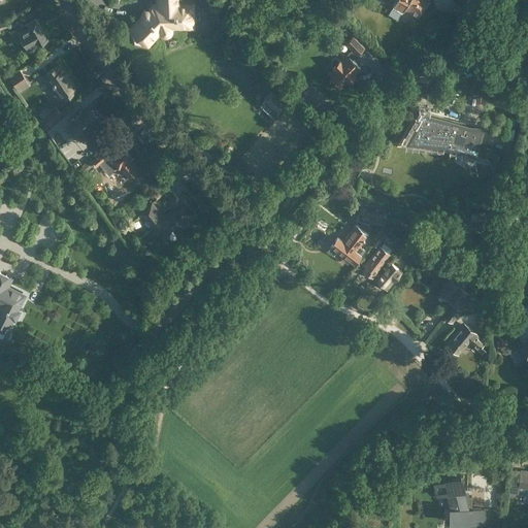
[(140,14),(140,15),(128,29),(132,43),(147,47),(157,38),(155,37),(158,34),(159,34),(161,35),(163,36),(164,36),(166,36),(167,36),(168,35),(170,34),(171,33),(172,30),(172,28),(173,27),(182,27),(182,28),(194,28),(194,25),(196,25),(197,25),(199,24),(200,23),(201,22),(202,19),(203,18),(203,15),(203,13),(202,12),(201,10),(200,8),(199,7),(193,4),(193,1),(183,1),(182,0),(155,0),(156,2),(150,2),(145,7),(144,8),(143,8),(142,9),(141,9),(141,10),(140,11),(140,12),(140,13),(140,14)]
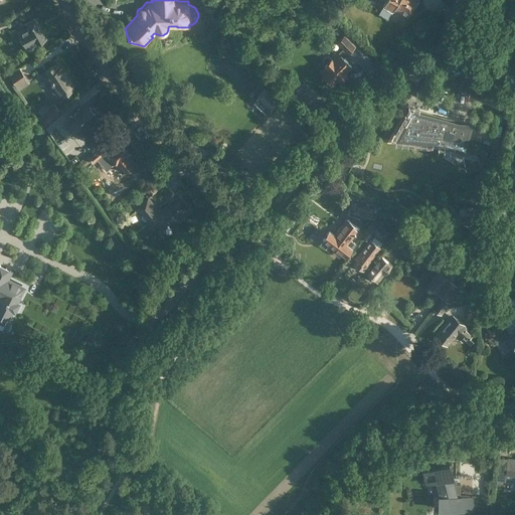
[(382,0),(385,1),(382,6),(391,11),(393,12),(395,9),(406,16),(412,6),(415,7),(418,2),(415,0),(382,0)]
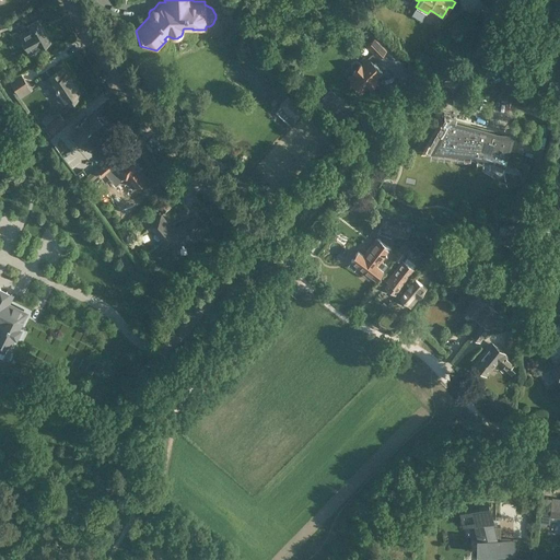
[(23,27),(25,32),(20,35),(23,41),(22,43),(24,48),(27,48),(28,49),(36,45),(38,47),(49,41),(37,20),(23,27)]
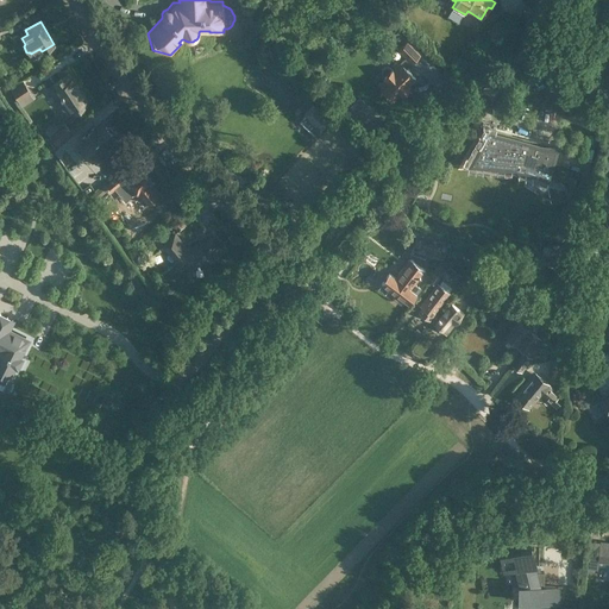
[(419,55),(407,43),(399,51),(406,58),(410,63),(419,55)]
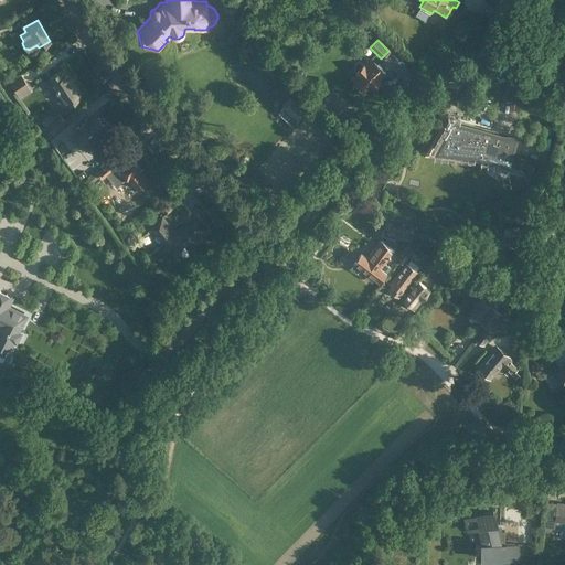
[(354,66),(354,70),(356,71),(355,71),(358,73),(351,80),(356,85),(352,89),(360,96),(363,93),(364,93),(385,73),(376,64),(381,59),(376,54),(364,65),(363,64),(361,63),(359,62),(356,63),(354,64),(354,66)]
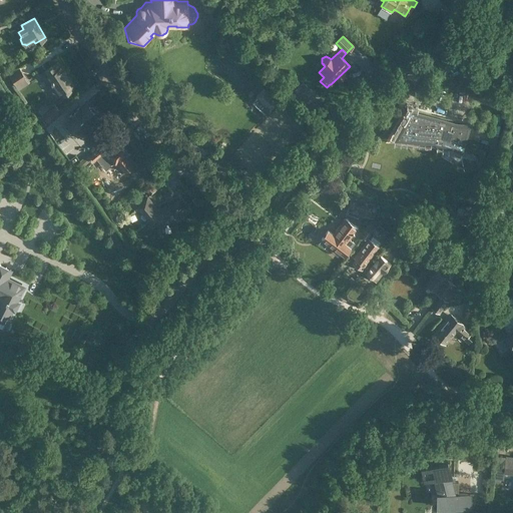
[(73,87),(70,84),(72,83),(66,75),(60,66),(59,67),(56,63),(40,73),(57,98),(73,87)]
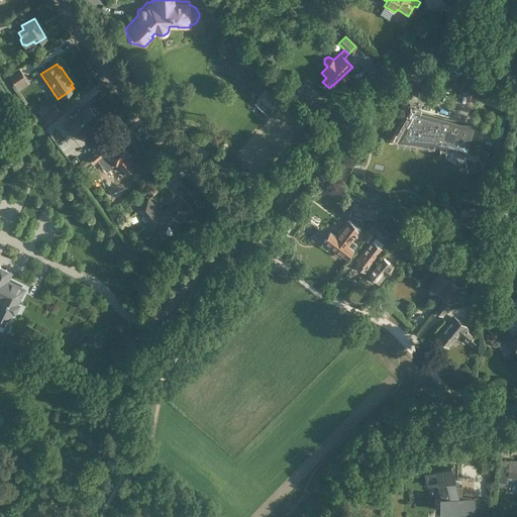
[(24,78),(20,71),(9,78),(14,85),(24,78)]
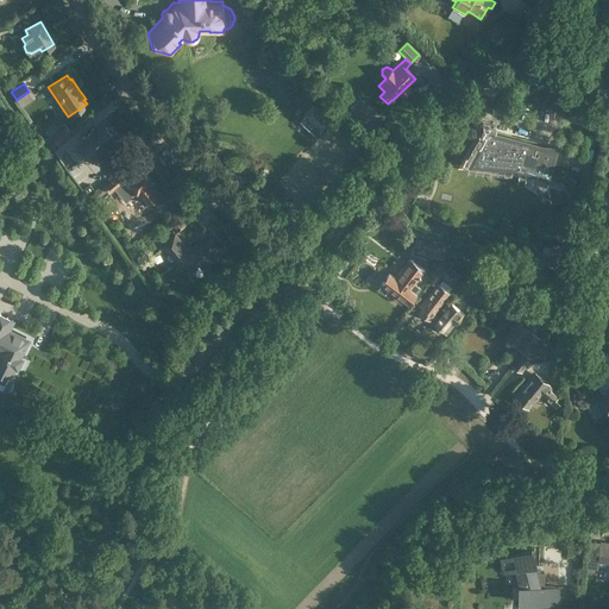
[(376,112),(358,96),(349,107),(365,123),(376,112)]
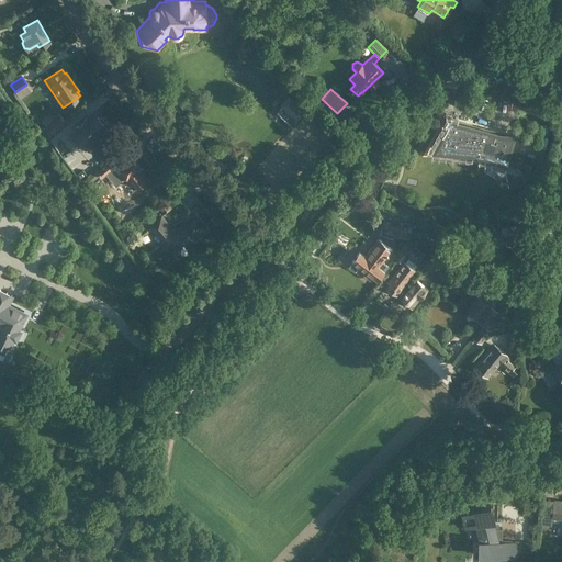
[(280,105),(290,114),(299,105),(289,97),(280,105)]
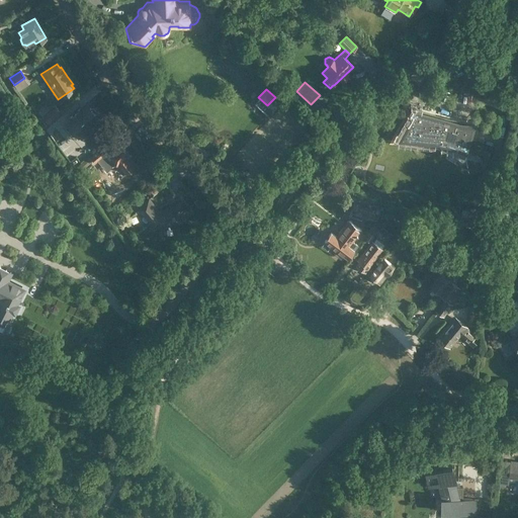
[(47,103),(37,111),(49,123),(61,112),(54,104),(50,107),(47,103)]
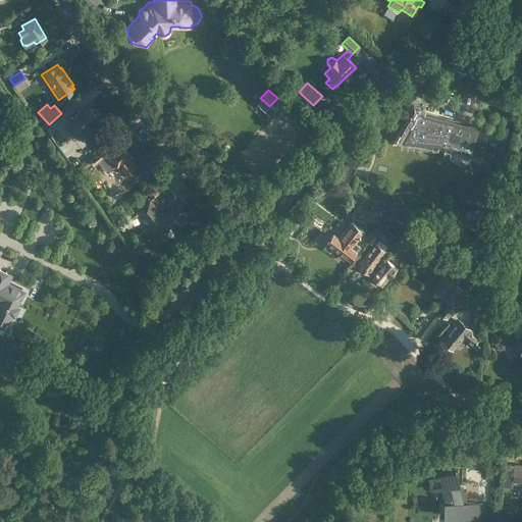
[(90,108),(88,105),(87,105),(82,110),(81,108),(70,117),(71,119),(66,123),(77,137),(83,133),(85,135),(96,125),(94,124),(99,119),(96,115),(97,113),(92,108),(90,108)]
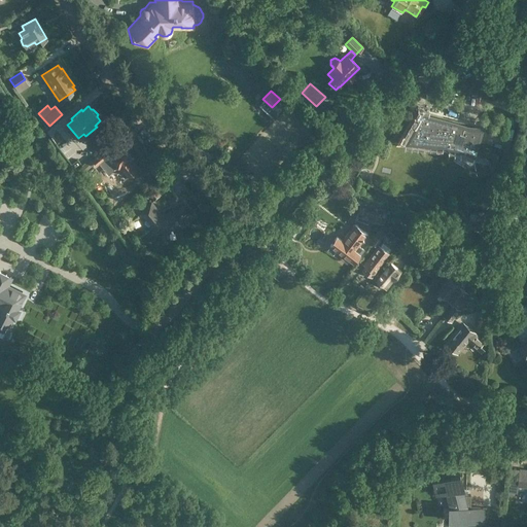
[(475,159),(484,124),(468,123),(419,109),(400,145),(447,148),(475,159)]
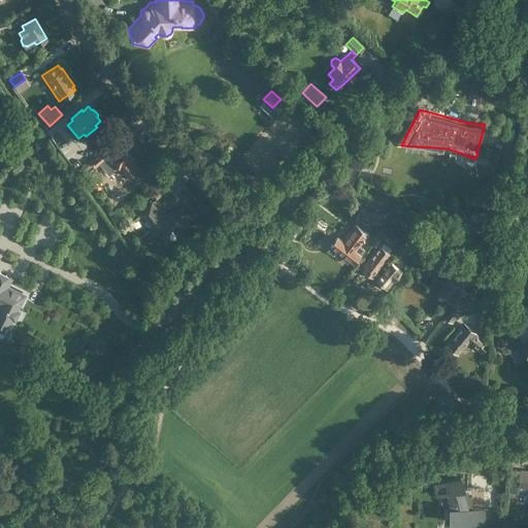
[(104,165),(114,166),(113,169),(121,169),(128,176),(138,168),(119,144),(107,154),(108,156),(107,157),(102,151),(90,161),(95,167),(101,162),(104,165)]
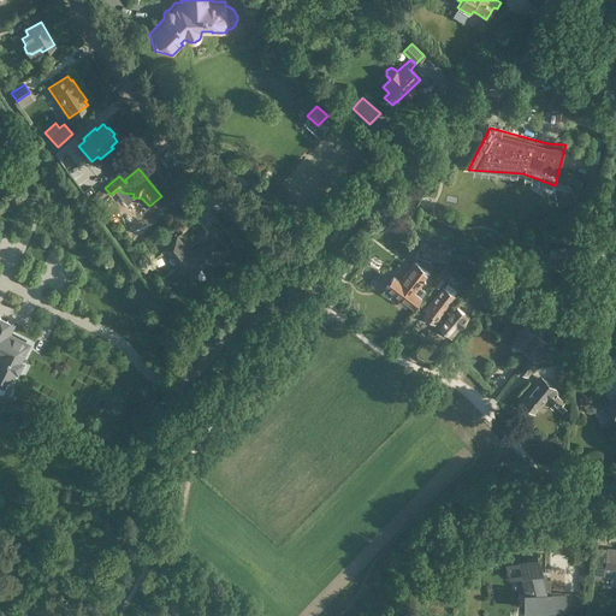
[(254,190),(250,194),(247,196),(250,199),(254,203),(260,197),(254,190)]
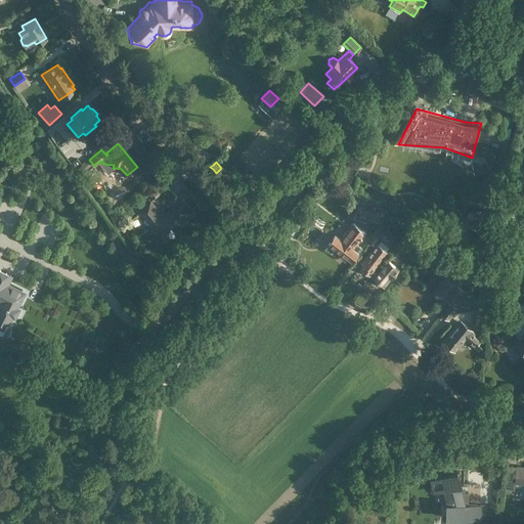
[(83,172),(87,168),(83,163),(79,167),(83,172)]
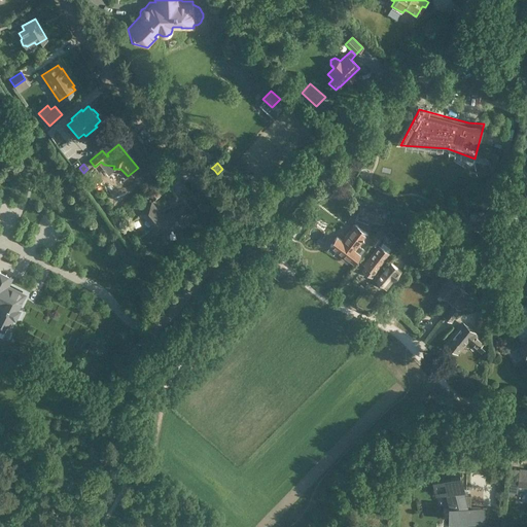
[(251,194),(258,186),(251,179),(244,186),(251,194)]
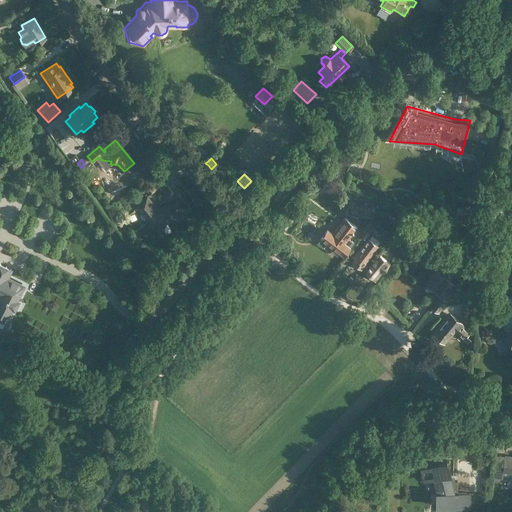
[(312,191),(320,179),(313,174),(304,185),(312,191)]
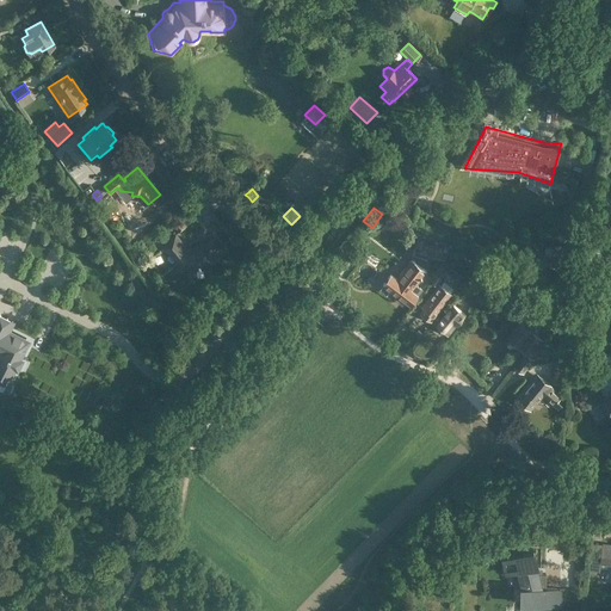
[(38,215),(22,226),(41,252),(55,242),(38,215)]
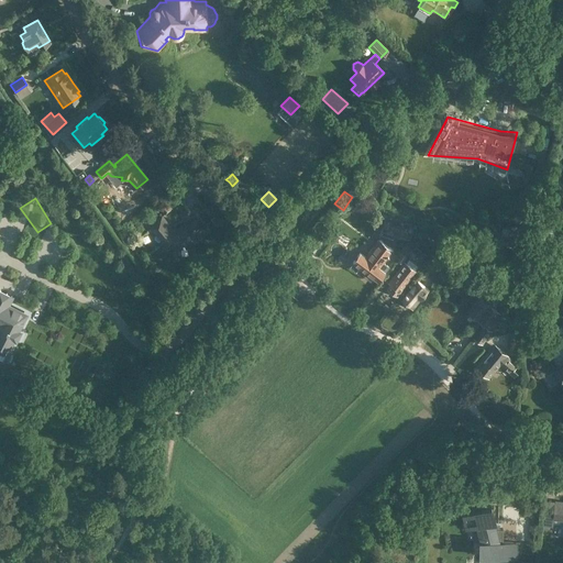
[(165,201),(164,202),(158,207),(165,214),(170,209),(165,201)]
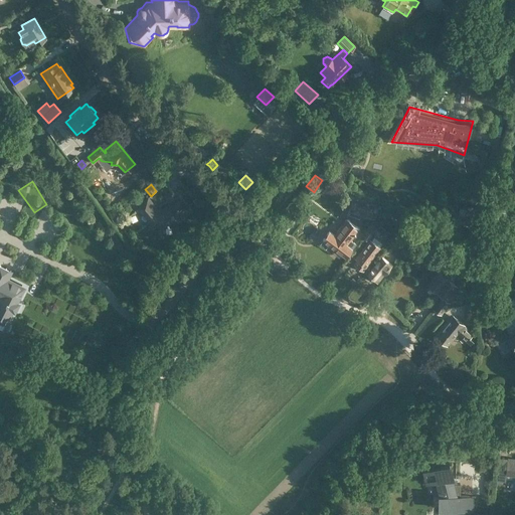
[(148,197),(137,206),(153,225),(175,222),(181,216),(179,213),(185,208),(177,199),(171,205),(167,204),(162,208),(158,209),(148,197)]
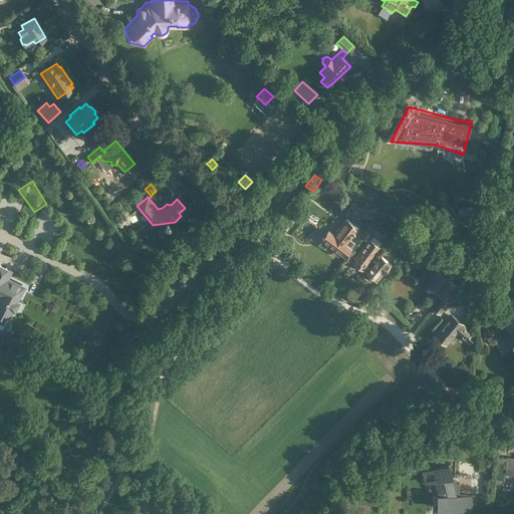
[(372,206),(350,199),(346,210),(369,217),(372,206)]
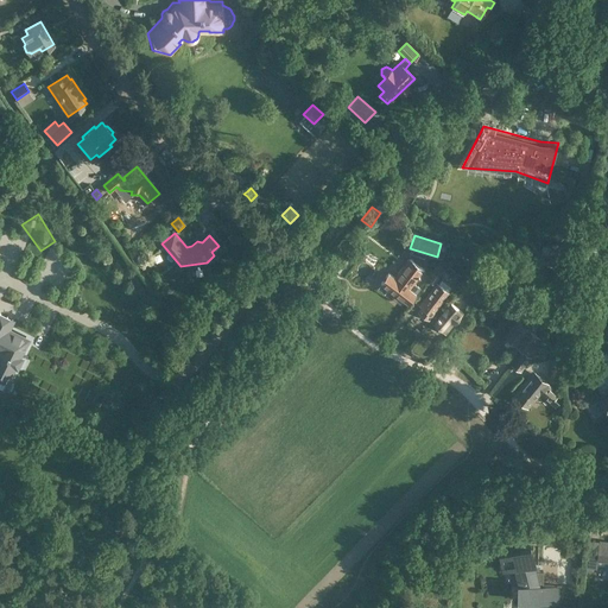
[(597,258),(597,241),(583,241),(583,259),(597,258)]
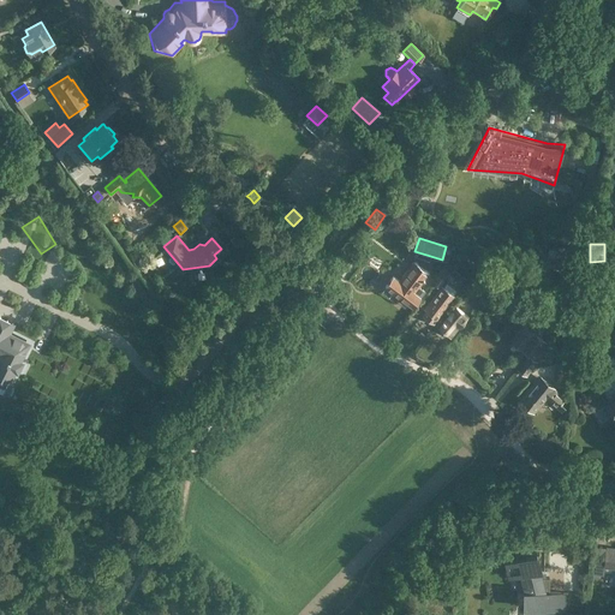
[(455,255),(478,267),(484,256),(460,245),(455,255)]
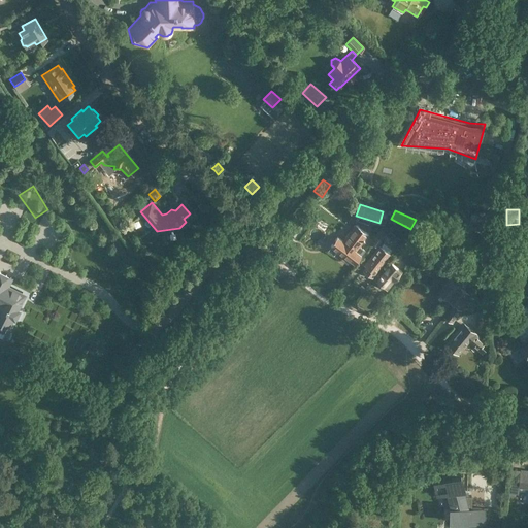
[(486,211),(479,210),(475,227),(483,228),(486,211)]
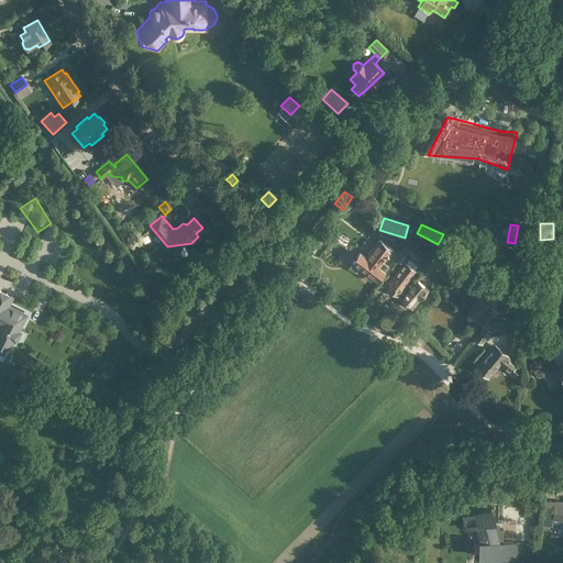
[(352,262),(365,273),(363,276),(370,282),(373,278),(378,282),(389,267),(384,262),(394,250),(378,239),(365,256),(360,252),(352,262)]
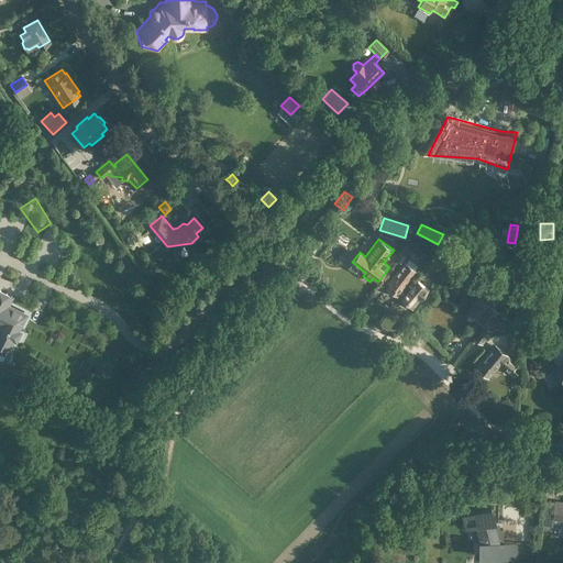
[(451,261),(459,250),(448,240),(440,250),(448,256),(446,256),(451,261)]
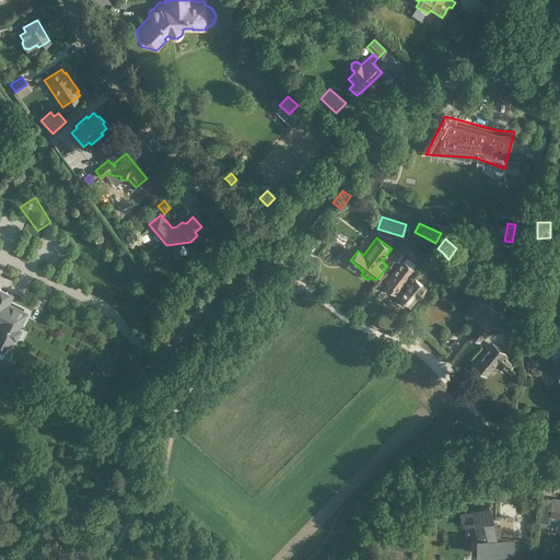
[(445,255),(438,248),(432,256),(439,261),(444,255),(445,255)]
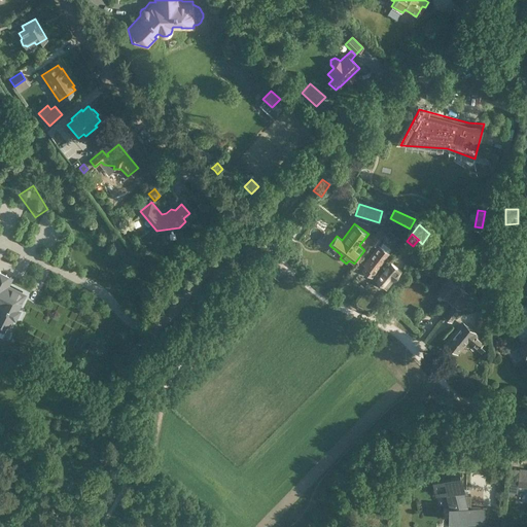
[(381,240),(377,238),(373,243),(373,244),(376,246),(381,240)]
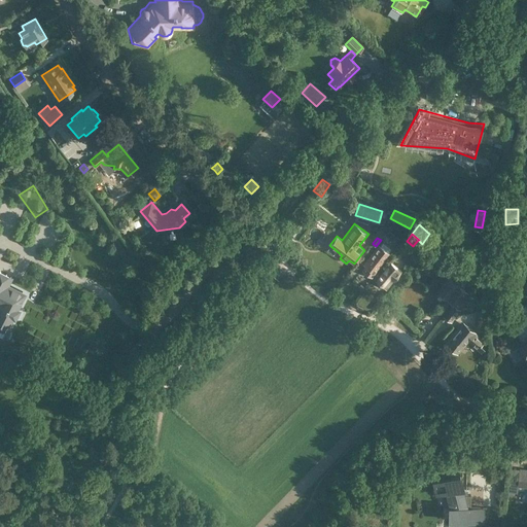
[(380,246),(378,244),(362,265),(364,266),(361,270),(372,278),(390,254),(388,252),(391,249),(383,243),(380,246)]
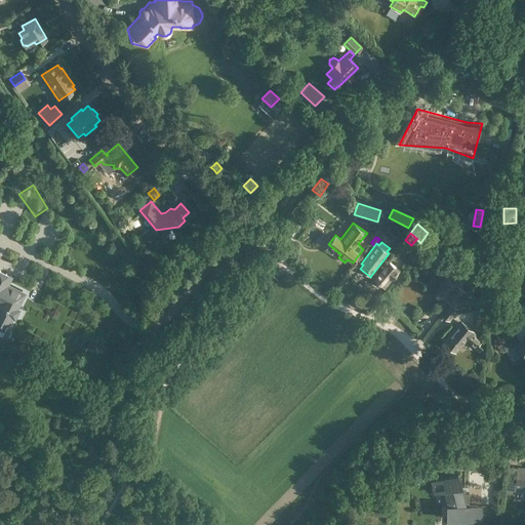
[(443,261),(426,245),(421,249),(439,266),(440,265),(447,270),(449,266),(443,261)]
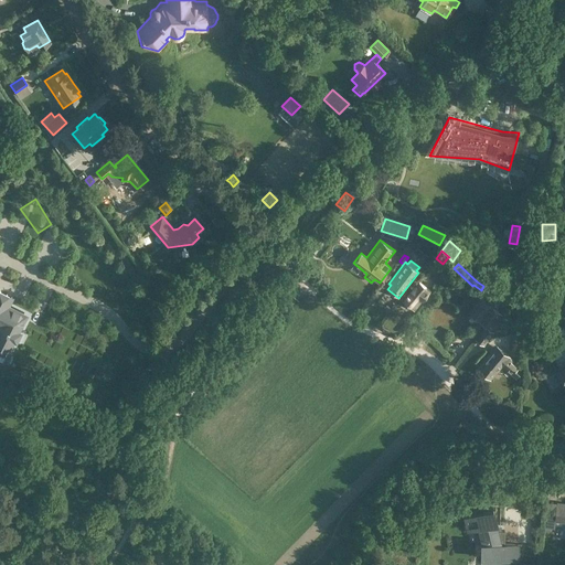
[(402,300),(414,310),(430,290),(417,279),(402,300)]
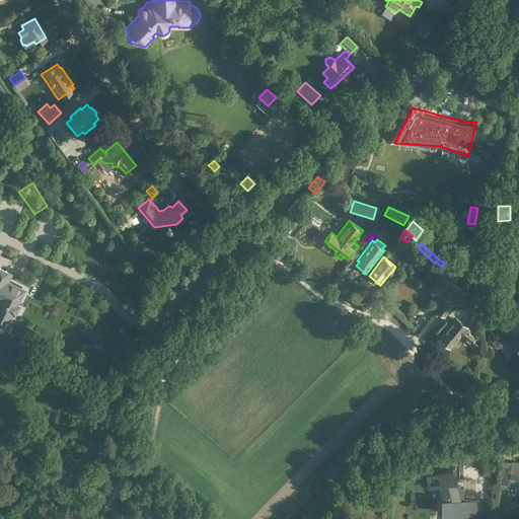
[(158,273),(163,270),(157,262),(152,265),(158,273)]
